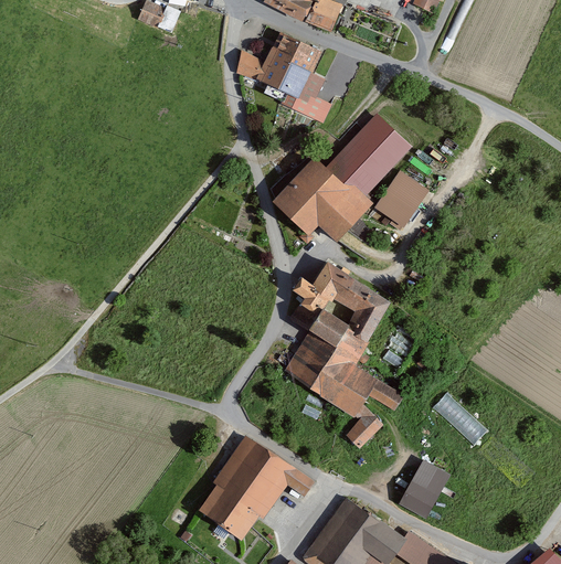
[(264,0),(263,2),(330,32),(345,0),(264,0)]
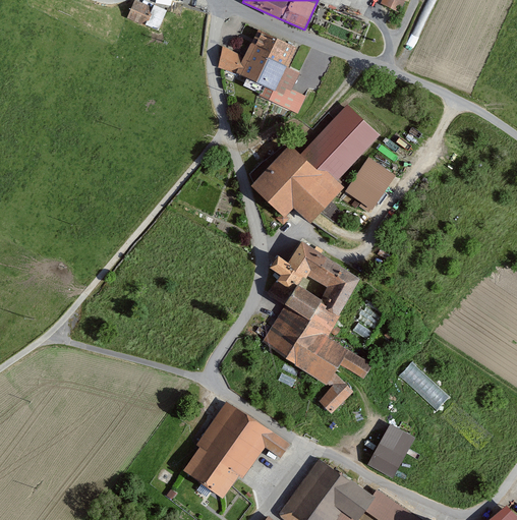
[(381,0),(380,4),(401,13),(406,0),(381,0)]
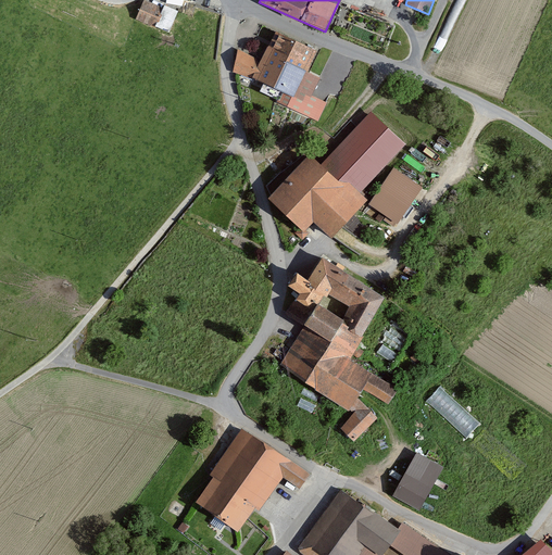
[(159,9),(140,1),(133,20),(165,34),(174,12),(160,7),(159,9)]
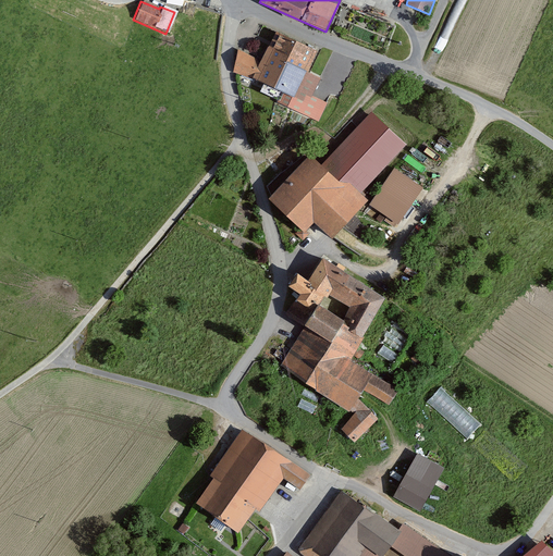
[(317,49),(275,31),(260,64),(238,56),(231,72),(308,107),(320,78),(307,72),(317,49)]
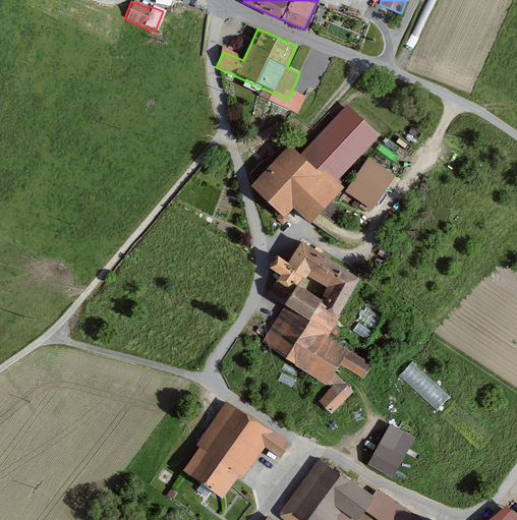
[(346,105),(303,151),(336,181),(380,135),(346,105)]
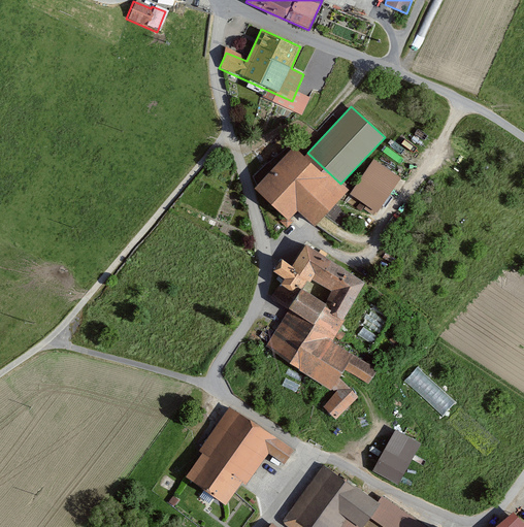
[(295,143),(254,189),(292,223),(301,212),(318,227),(350,192),(340,184),(307,153),(295,143)]
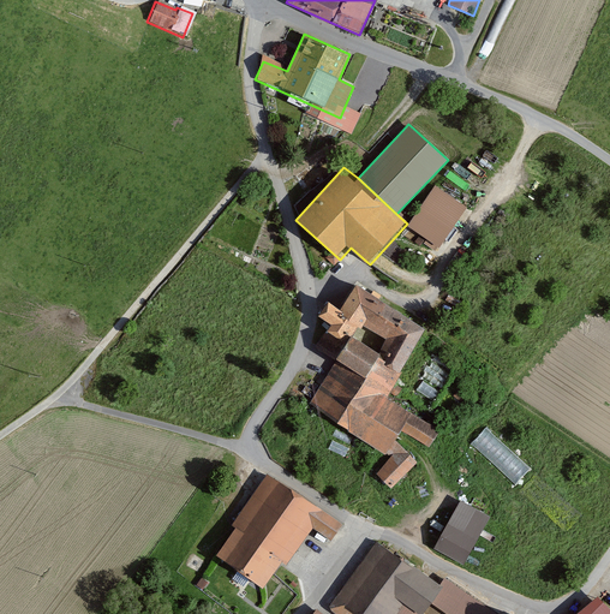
[(467,207),(434,186),(407,227),(441,249),(467,207)]
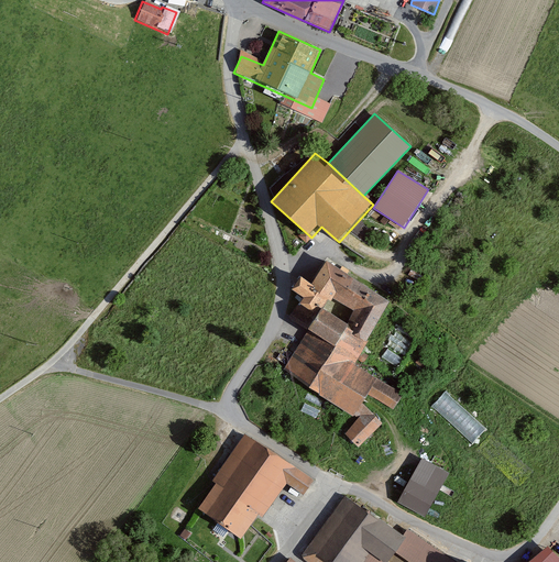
[(395,300),(329,260),(317,281),(305,273),(295,288),(306,295),(292,318),(308,328),(281,372),(358,419),(365,406),(371,398),(394,412),(406,393),(357,363),(395,300)]
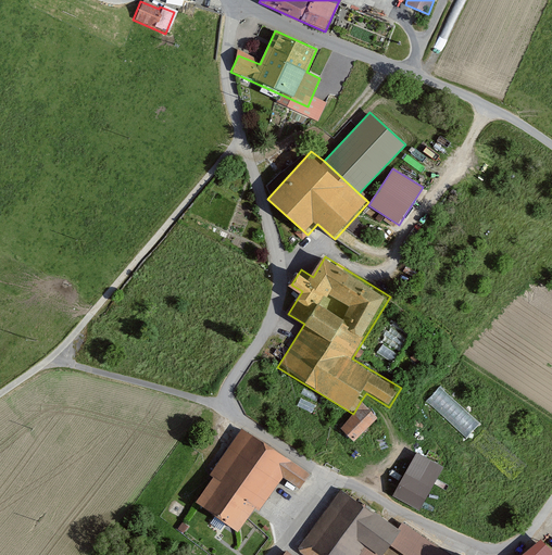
[(438,386),(422,402),(463,441),(479,425),(438,386)]
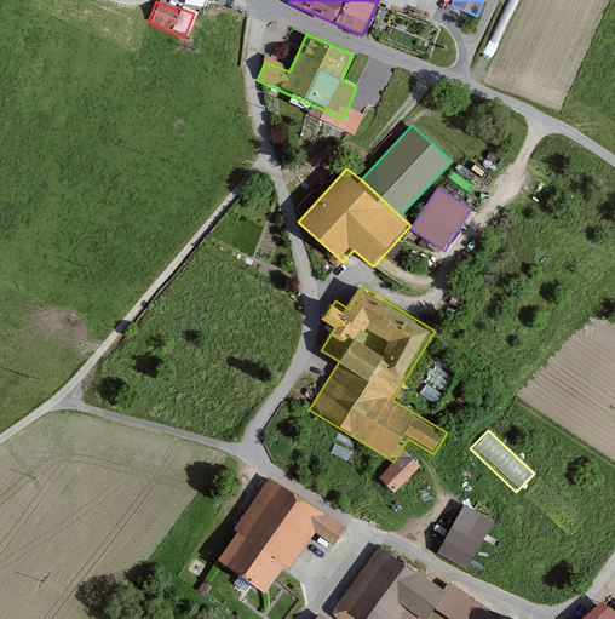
[(420,466),(402,447),(394,462),(379,477),(396,491),(420,466)]
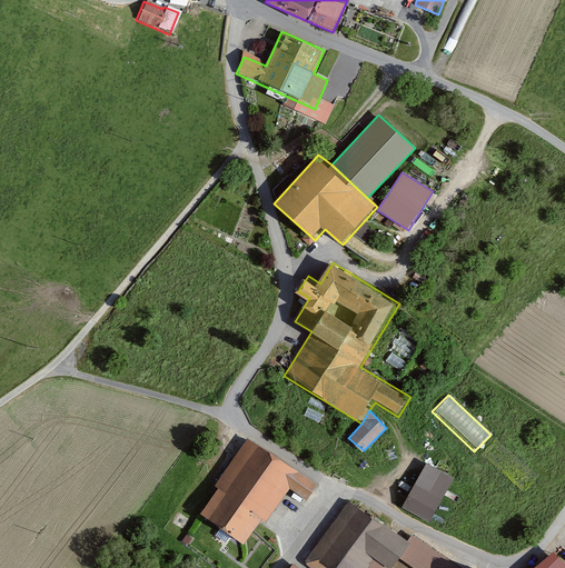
[(316,484),(248,438),(196,515),(247,549),(289,487),(306,498),(316,484)]
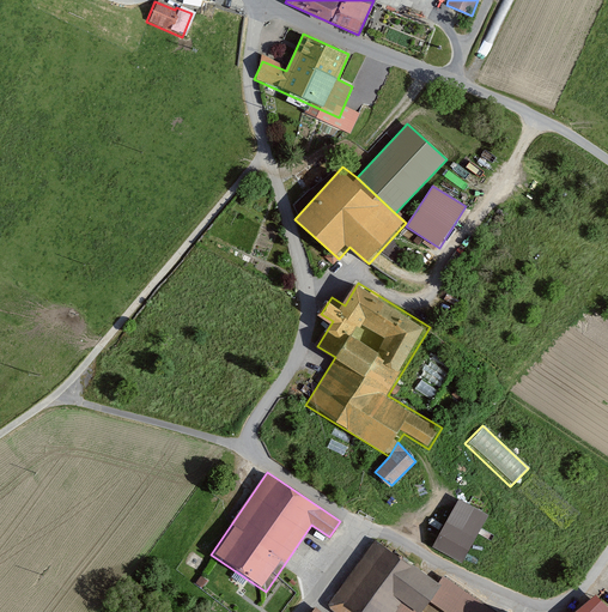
[(490,513),(457,497),(432,546),(464,562),(490,513)]
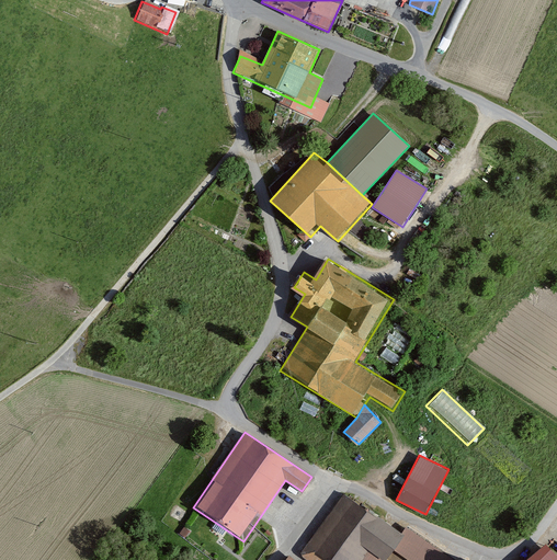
[(401,533),(343,492),(297,556),(303,559),(388,559),(395,552),(406,536),(401,533)]
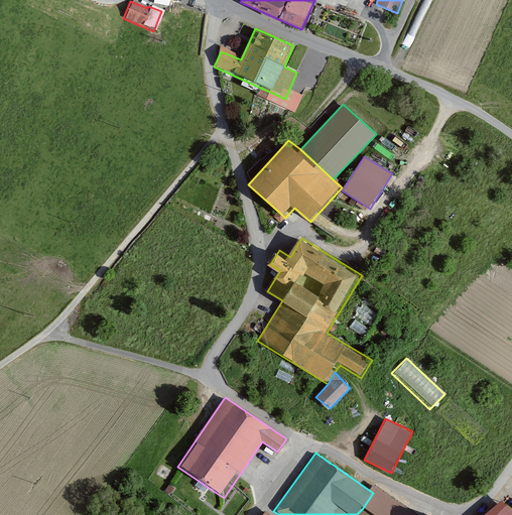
[(419,514),(373,485),(369,490),(373,493),(363,508),(373,514),(419,514)]
